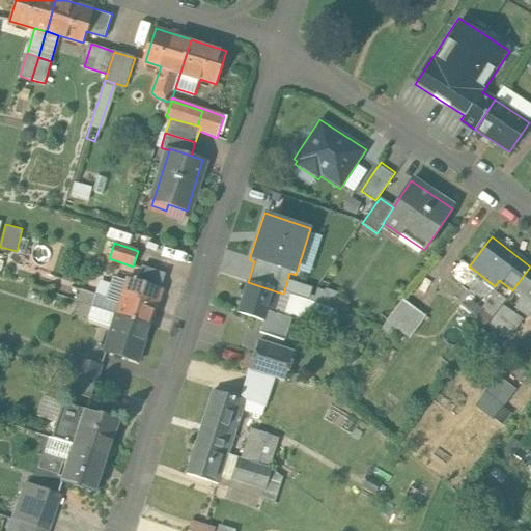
[(142,267),(138,280),(128,277),(116,314),(148,324),(150,325),(162,288),(161,287),(165,274),(142,267)]
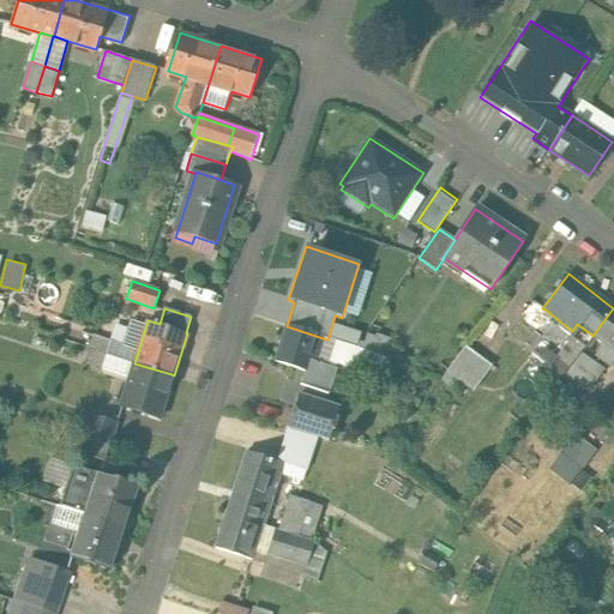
[(613,308),(593,336),(609,348),(600,360),(611,367),(613,362),(613,308)]
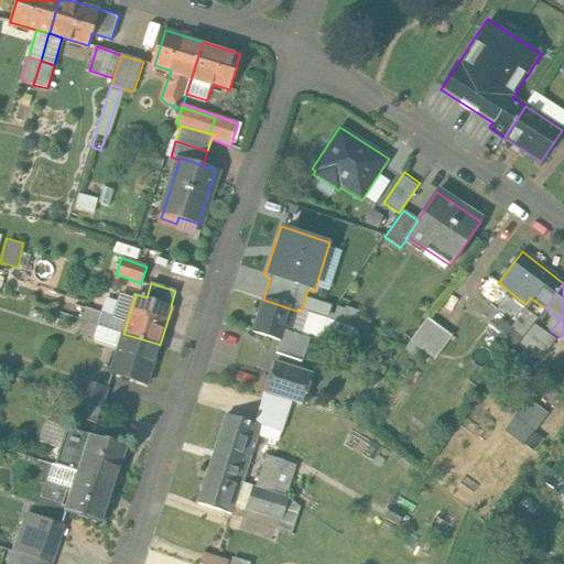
[(296,311),(263,300),(252,332),(280,340),(277,353),(300,360),(307,338),(290,332),(296,311)]
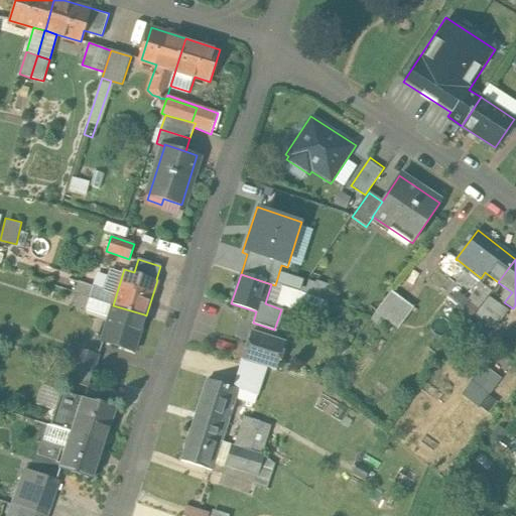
[(328,286),(308,280),(303,294),(321,300),(328,286)]
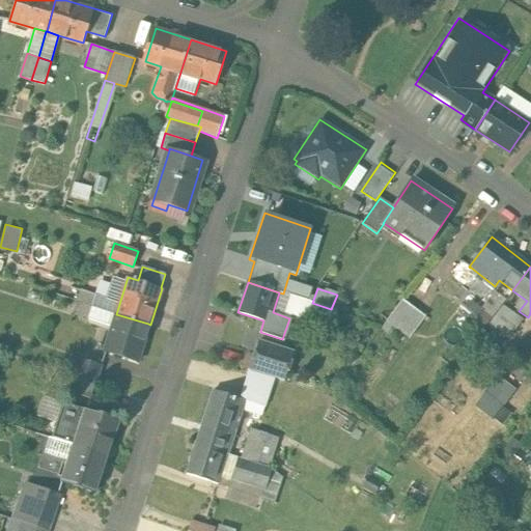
[(495,291),(481,309),(481,310),(492,316),(505,300),(495,291)]
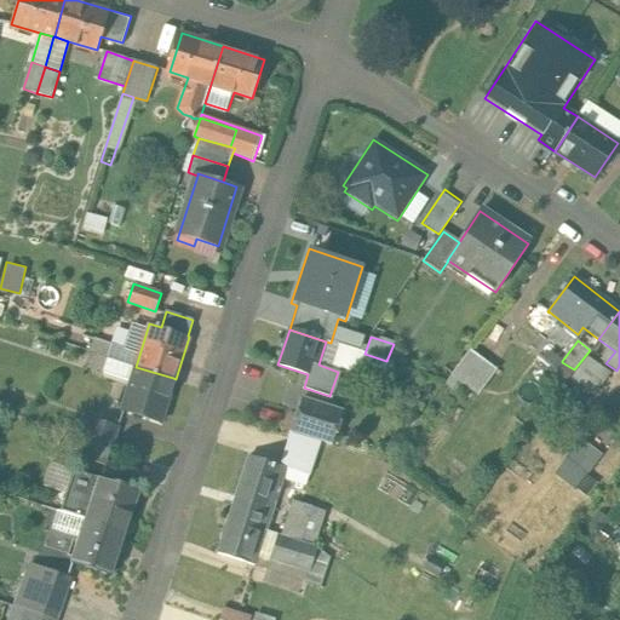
[(357,351),(354,350),(339,345),(332,365),(379,382),(386,361),(365,354),(357,351)]
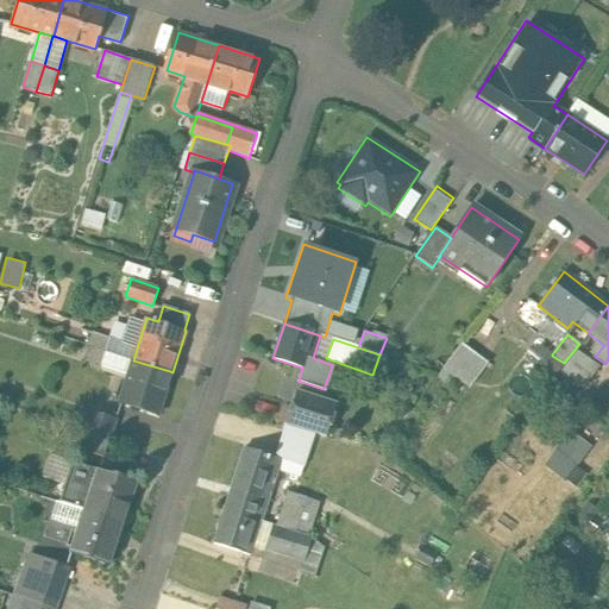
[(104,351),(83,344),(79,358),(99,364),(104,351)]
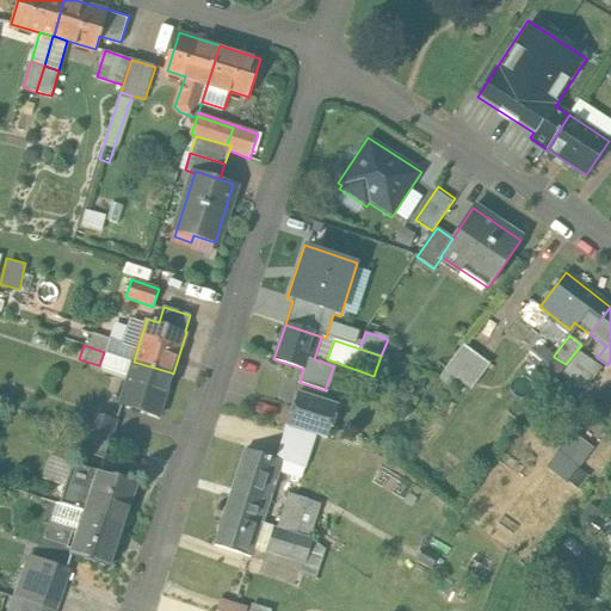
[(463,345),(444,369),(470,389),(489,364),(463,345)]
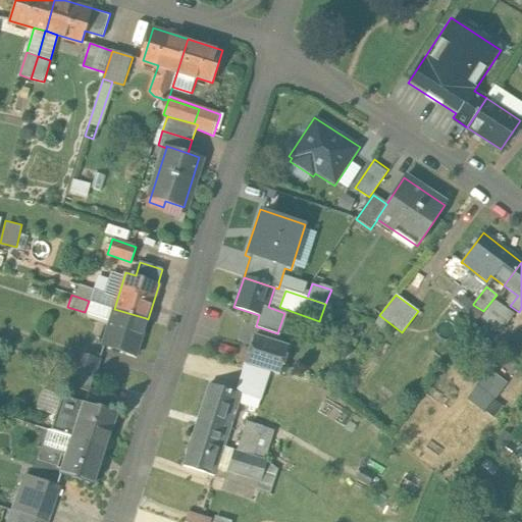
[(473,304),(462,296),(454,307),(466,316),(473,305),(473,304)]
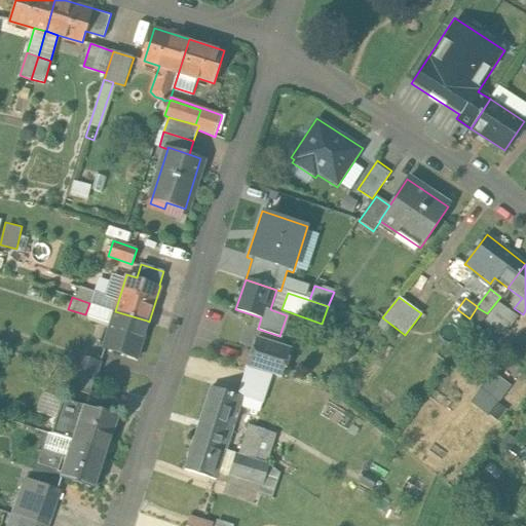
[(505,333),(519,316),(499,300),(486,317),(505,333)]
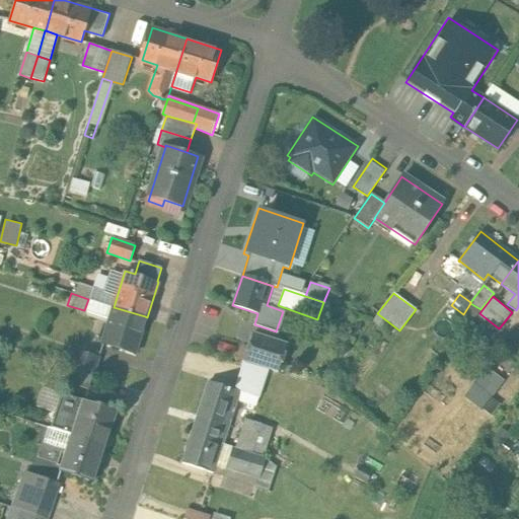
[(109,319),(114,307),(88,299),(84,310),(84,311),(109,319)]
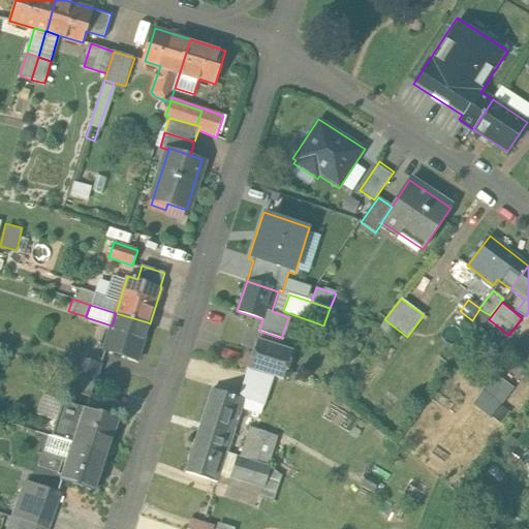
[(148,322),(116,313),(112,325),(104,348),(137,359),(148,322)]
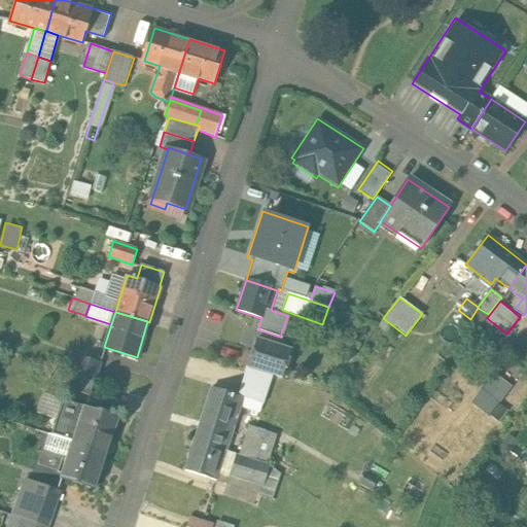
[(291,350),(256,339),(246,366),(272,375),(282,379),(291,350)]
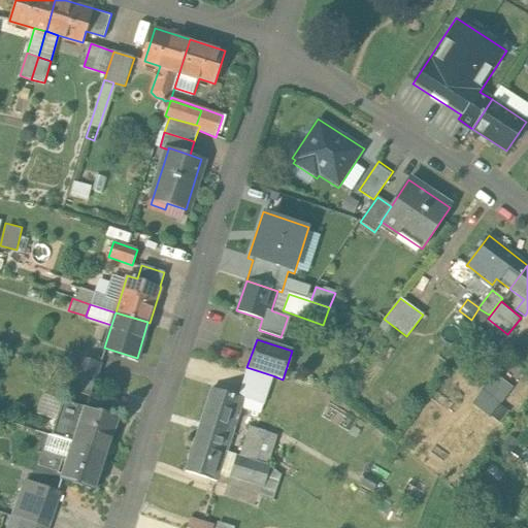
[(100,362),(76,354),(70,371),(74,372),(95,380),(100,362)]
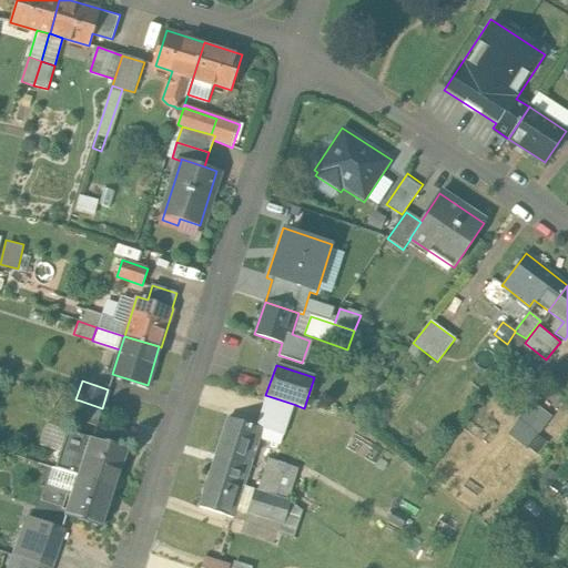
[(293,404),(265,395),(259,418),(285,427),(293,404)]
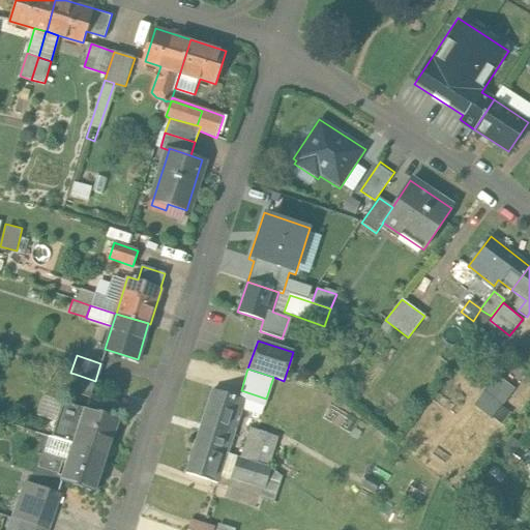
[(95,381),(75,374),(69,390),(89,396),(95,381)]
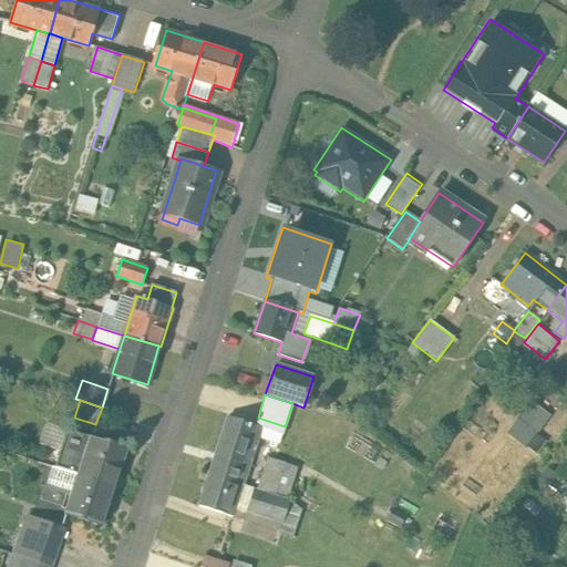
[(543,420),(526,408),(517,420),(525,425),(534,432),(543,420)]
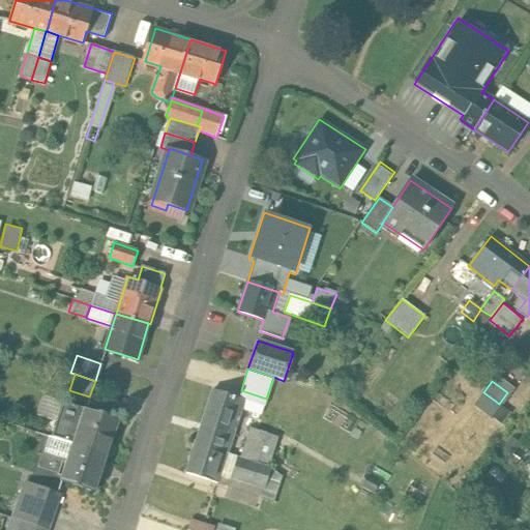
[(245,400),(214,390),(197,444),(224,452),(228,442),(231,443),(245,400)]
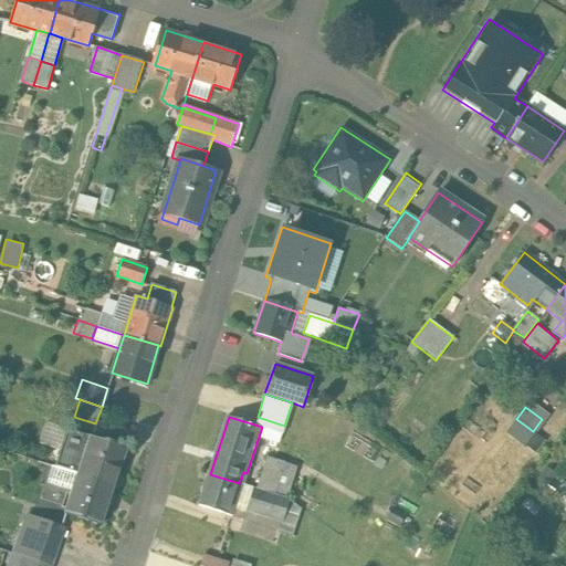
[(533,431),(524,425),(514,438),(523,444),(533,431)]
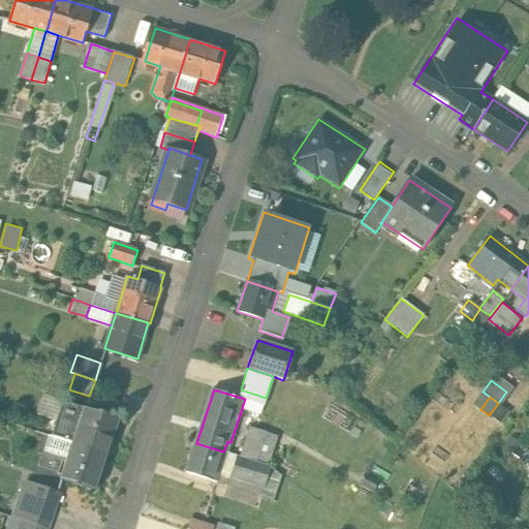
[(118,417),(63,400),(52,436),(106,454),(118,417)]
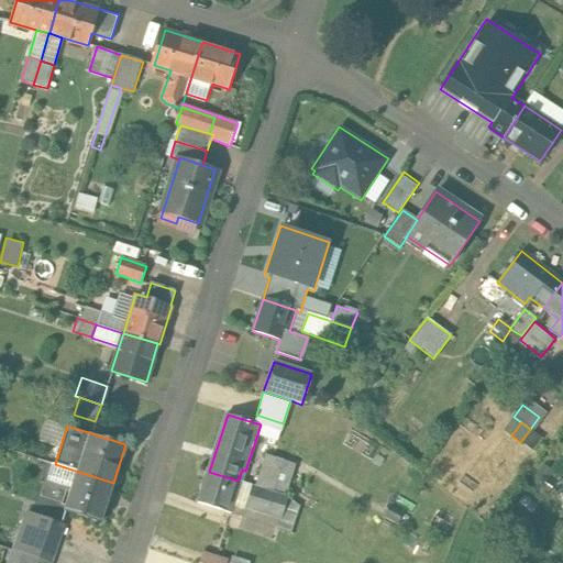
[(233,510),(294,528),(301,501),(287,497),(297,462),(265,453),(256,484),(242,479),(233,510)]
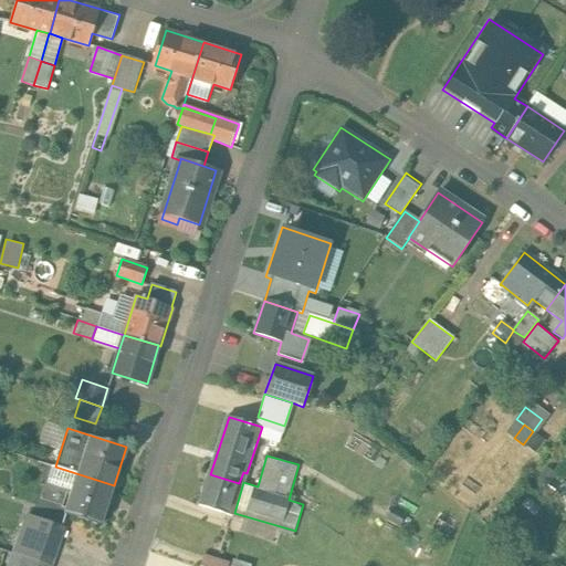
[(55,467),(52,465),(46,482),(72,491),(65,513),(102,524),(114,485),(55,467)]
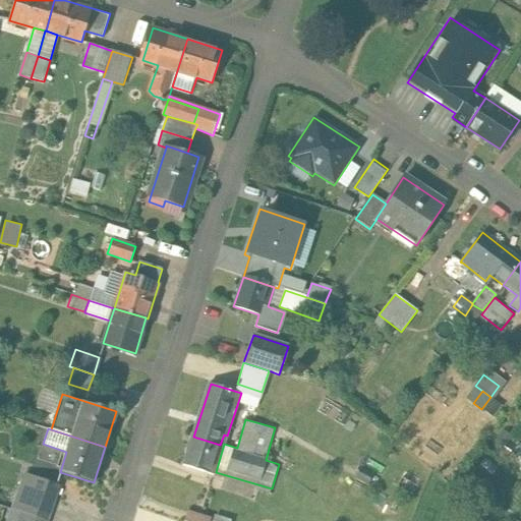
[(220,445),(193,437),(184,464),(214,474),(220,455),(217,454),(220,445)]
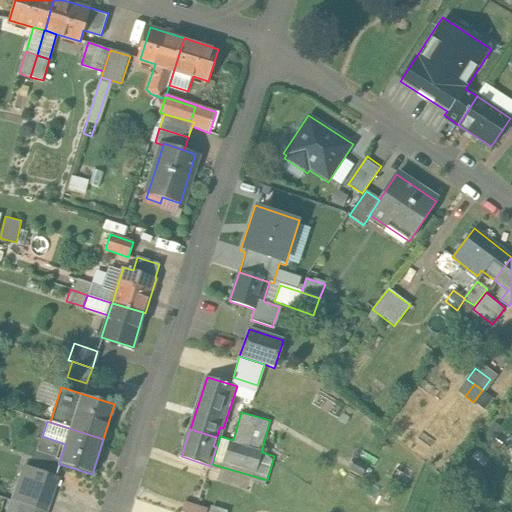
[(46,511),(58,478),(24,466),(12,500),(45,511),(46,511)]
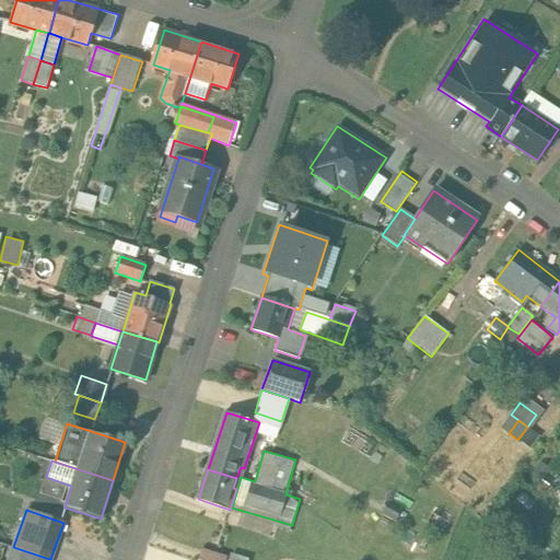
[(49,559),(13,547),(8,559),(49,559)]
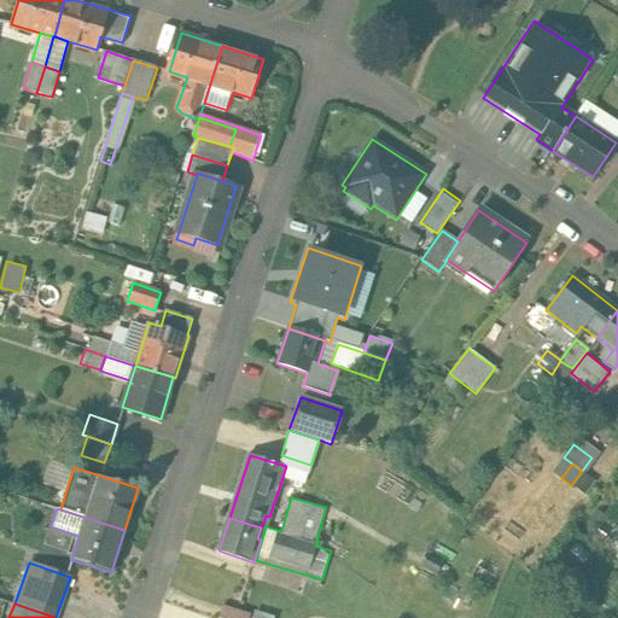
[(248,617),(250,614),(222,605),(217,617),(248,617)]
